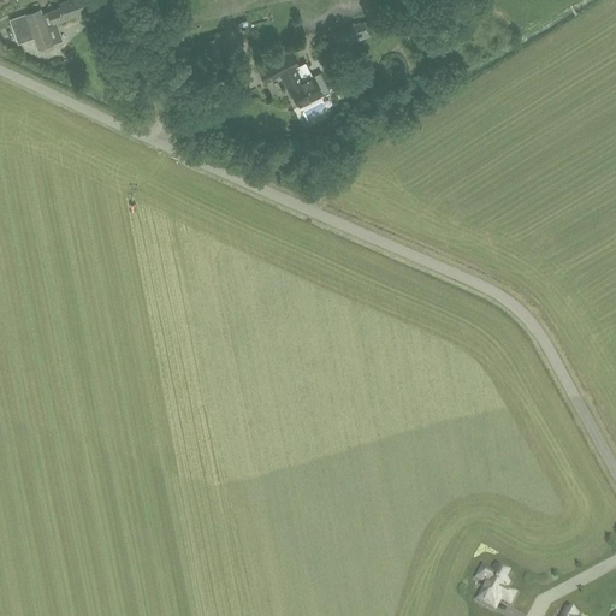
[(63,6),(49,11),(43,13),(41,9),(12,18),(19,41),(35,36),(39,47),(53,42),(53,40),(63,36),(58,22),(75,16),(75,15),(77,13),(77,12),(87,9),(83,0),(66,0),(60,3),(63,6)]
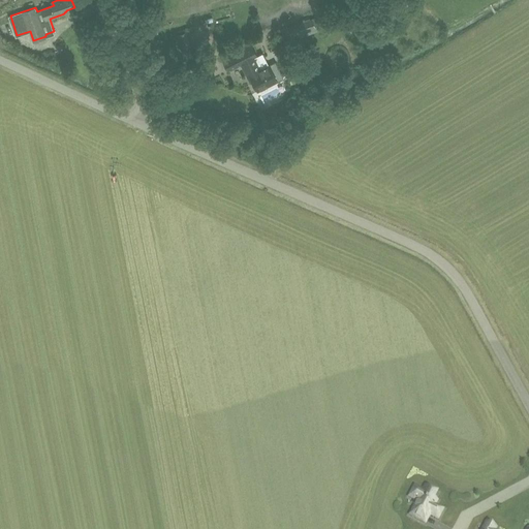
[(333,22),(340,18),(337,12),(330,17),(333,22)]
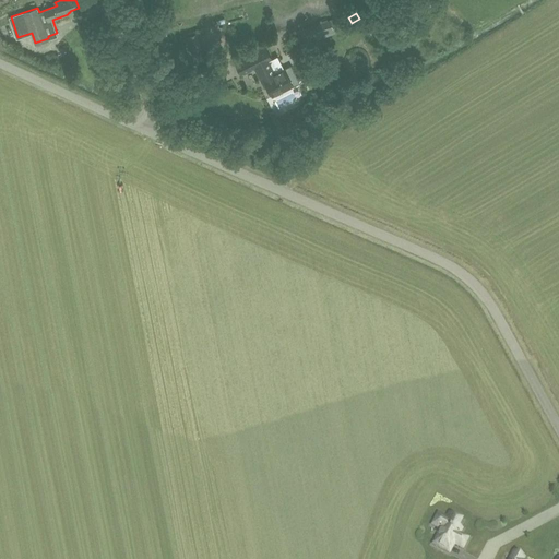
[(343,14),(330,20),(301,30),(306,44),(335,33),(348,27),(343,14)]
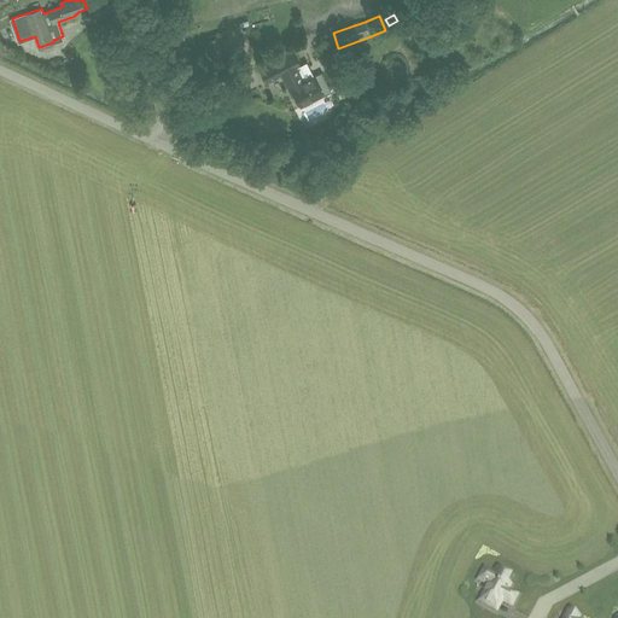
[(307,62),(301,64),(293,52),(261,69),(268,83),(285,74),(302,106),(325,95),(325,94),(332,91),(321,71),(314,75),(307,62)]
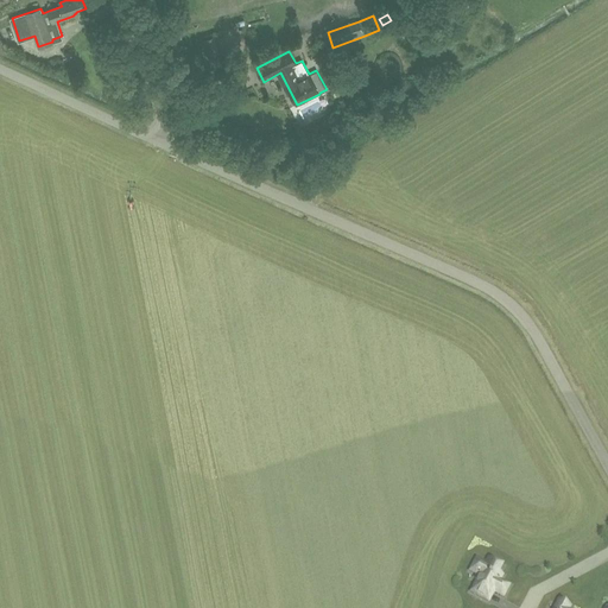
[(114,69),(119,84),(125,82),(120,67),(114,69)]
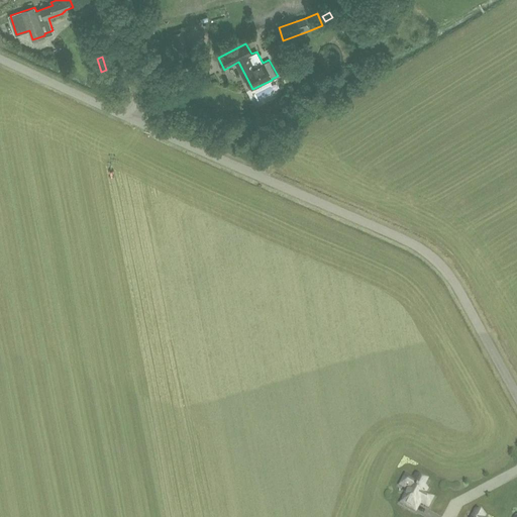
[(408,490),(401,503),(415,511),(420,503),(427,507),(432,498),(424,494),(426,490),(423,488),(426,482),(416,476),(413,480),(405,476),(400,486),(408,490)]
